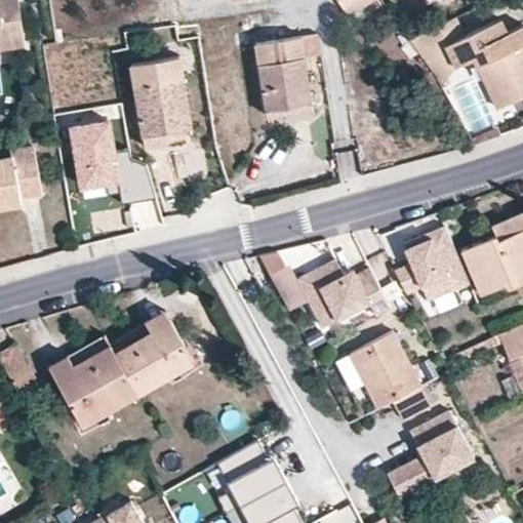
[(0,49),(24,46),(16,0),(0,0),(0,49)]
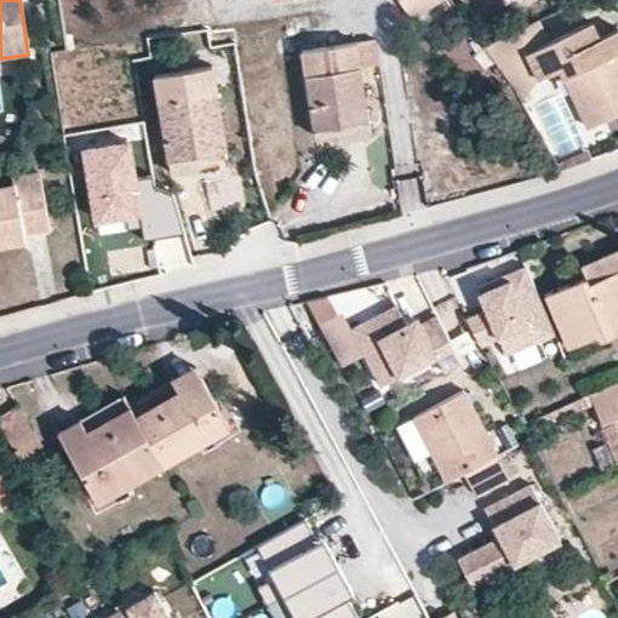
[(440,0),(395,0),(410,21),(440,0)]
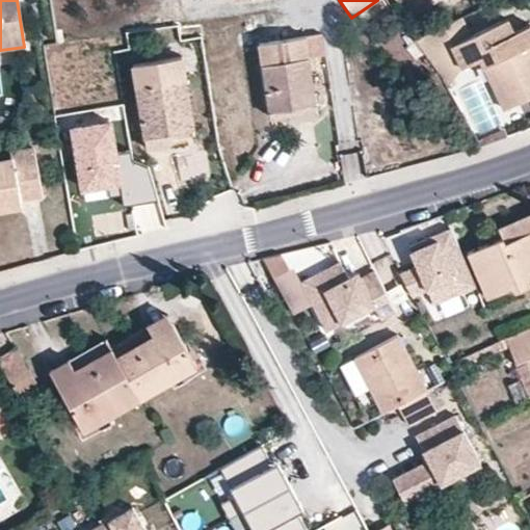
[(529,98),(529,48),(529,47),(529,26),(512,34),(506,21),(470,38),(460,20),(413,44),(425,59),(450,47),(460,69),(478,60),(503,111),(529,98)]
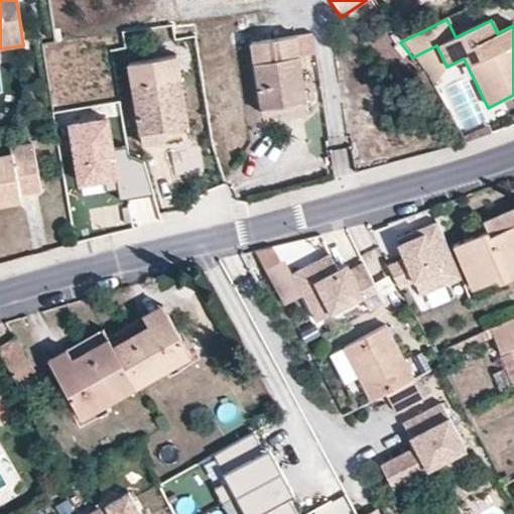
[(305,102),(297,57),(312,54),(309,34),(250,43),(260,110),(277,107),(305,102)]
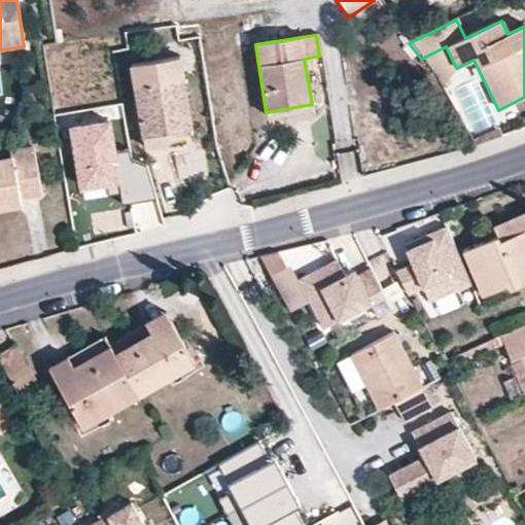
[(456,68),(446,46),(421,59),(434,76),(442,89),(456,68)]
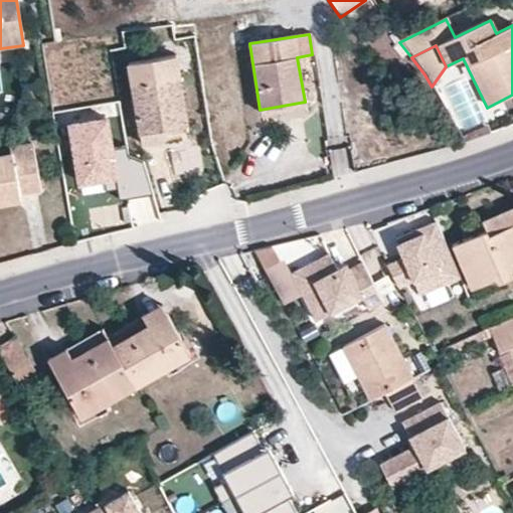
[(187,127),(175,56),(127,64),(139,135),(170,130),(187,127)]
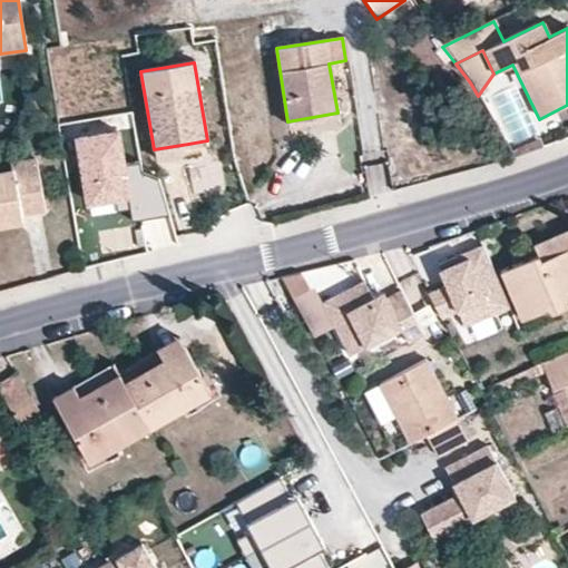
[(340,127),(338,113),(306,118),(310,133),(340,127)]
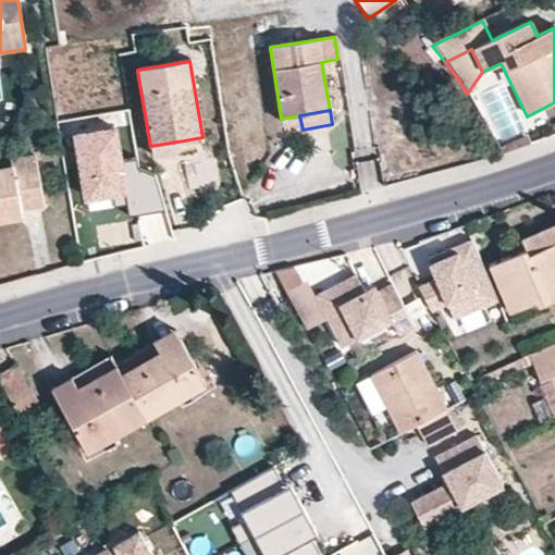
[(164,211),(153,175),(137,169),(135,159),(125,160),(120,128),(75,136),(87,212),(125,206),(127,217),(164,211)]
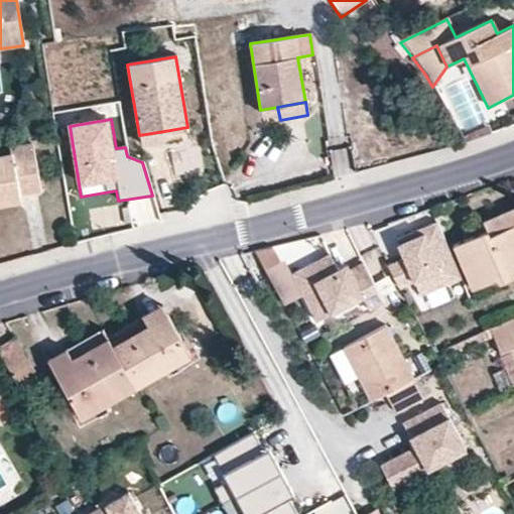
[(464,143),(491,134),(487,126),(461,138),(464,143)]
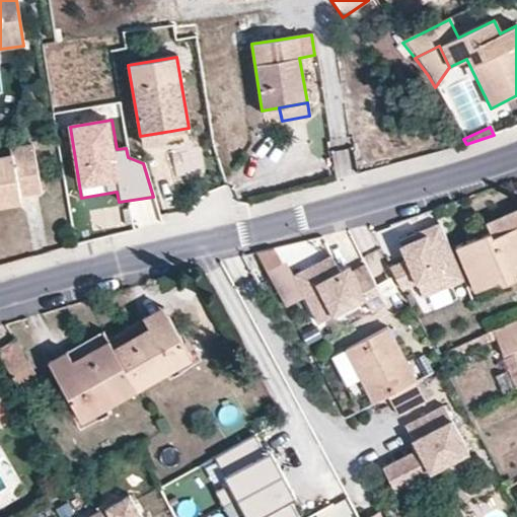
[(162,144),(171,131),(140,136),(142,147),(162,144)]
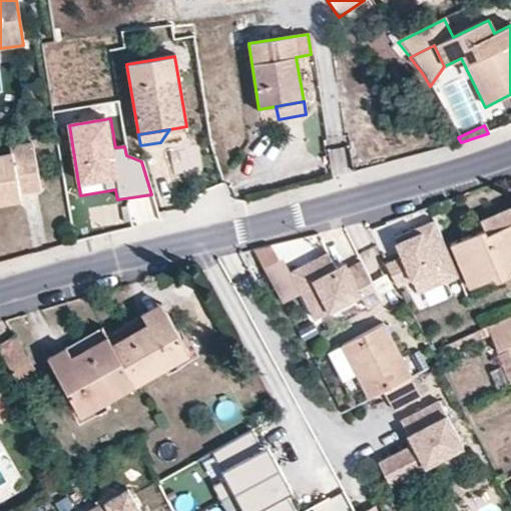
[(40,191),(31,143),(8,147),(10,154),(0,156),(0,203),(20,200),(19,194),(40,191)]
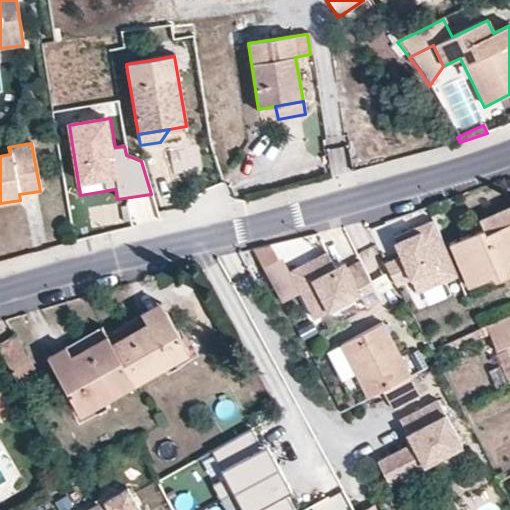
[(509,208),(479,222),(483,230),(485,235),(509,224),(509,208)]
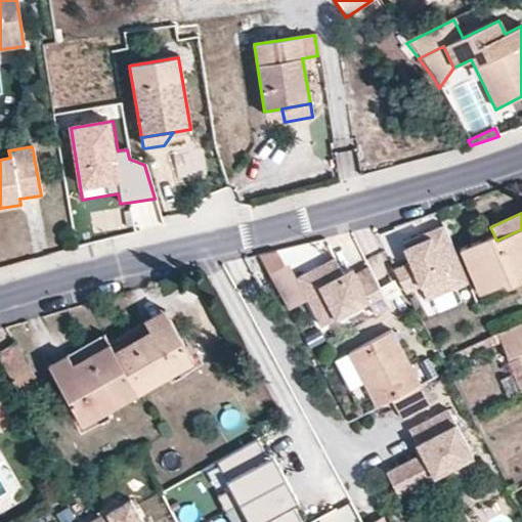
[(467,283),(442,226),(400,245),(408,264),(393,271),(404,293),(419,287),(426,301),(467,283)]
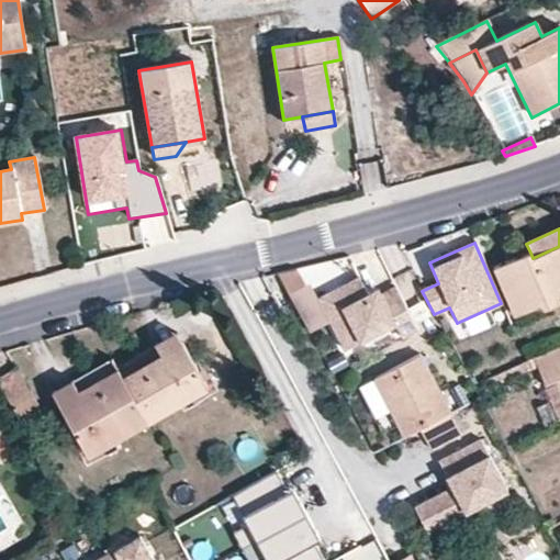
[(559,302),(559,246),(533,258),(530,253),(492,269),(513,316),(541,304),(544,310),(559,302)]
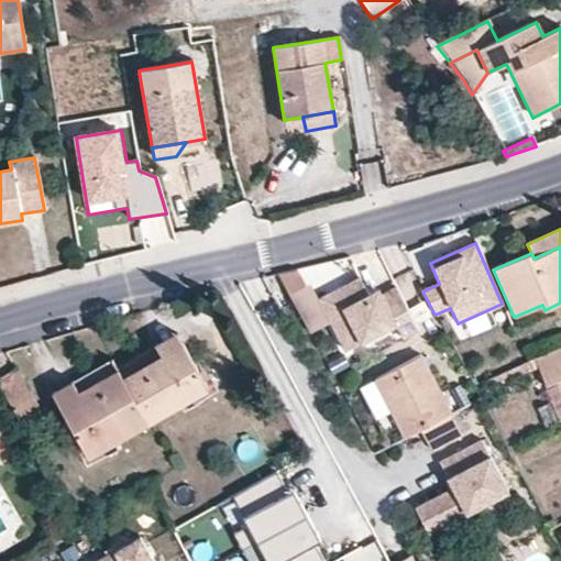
[(418,331),(395,287),(381,295),(377,289),(367,294),(359,277),(317,299),(329,323),(344,352),(394,326),(402,340),(418,331)]
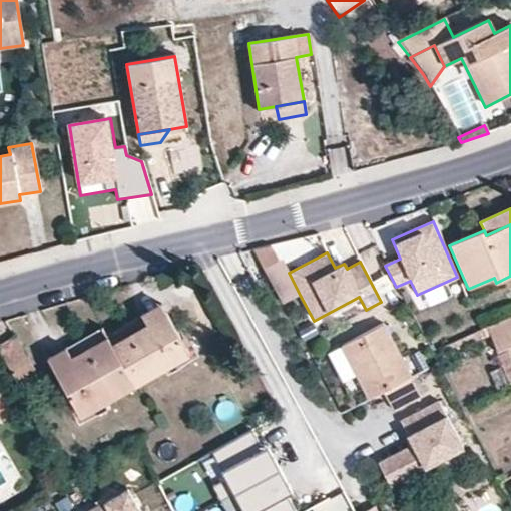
[(300,295),(289,273),(281,258),(261,268),(281,304),(300,295)]
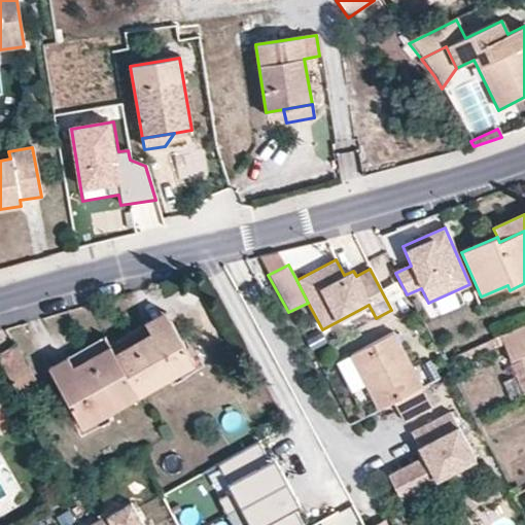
[(114,355),(170,323),(164,313),(108,345),(110,347),(114,355)]
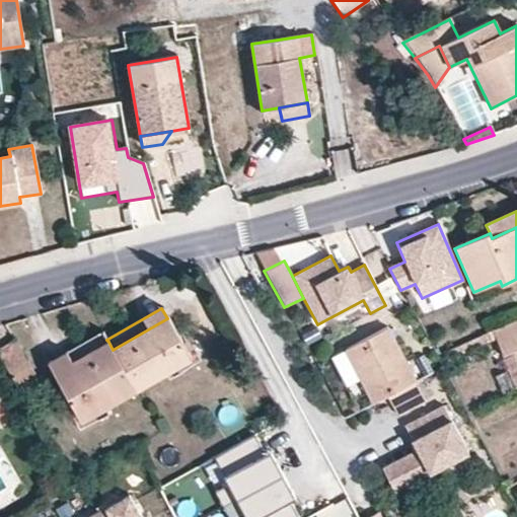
[(191,358),(167,318),(113,350),(136,389),(191,358)]
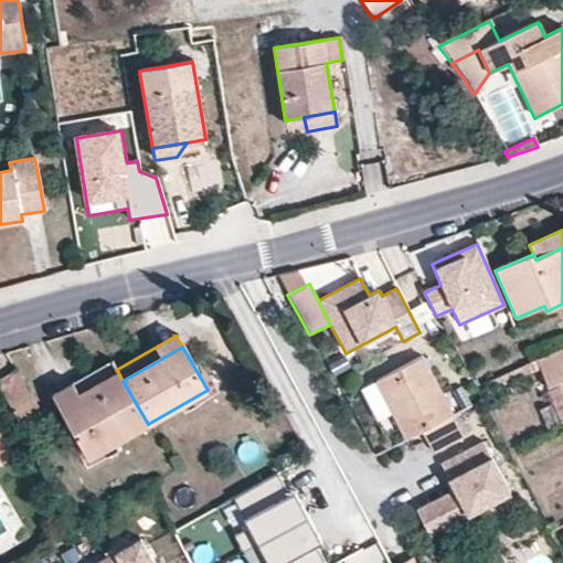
[(562,350),(535,363),(539,370),(562,424),(562,423),(562,350)]
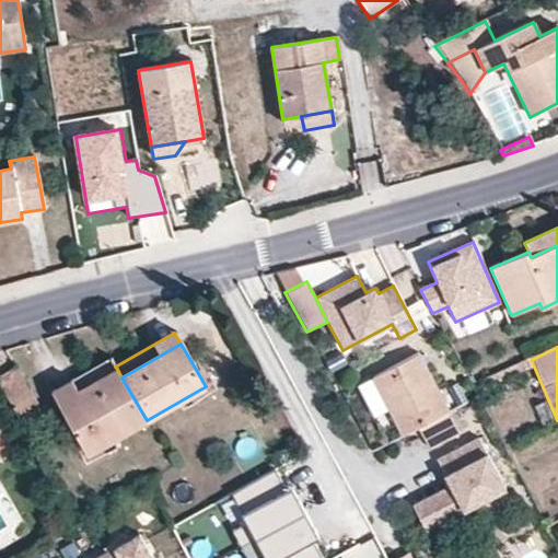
[(448,413),(417,355),(372,378),(391,414),(396,410),(399,416),(394,419),(403,436),(418,428),(445,414),(448,413)]
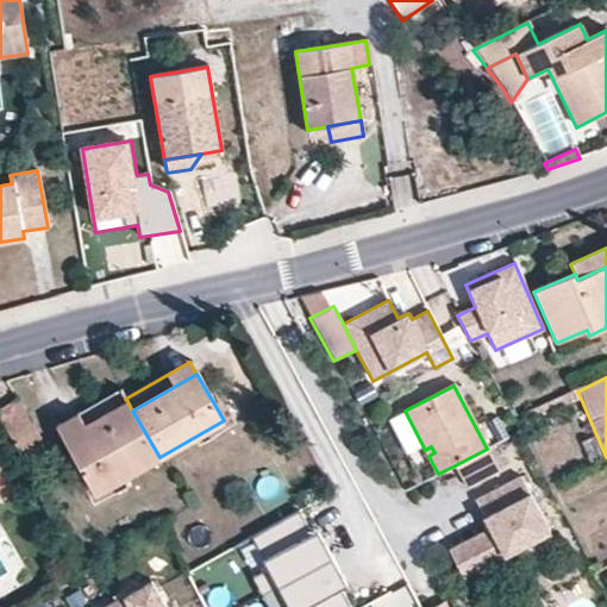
[(85,425),(127,401),(125,399),(120,389),(79,413),(85,425)]
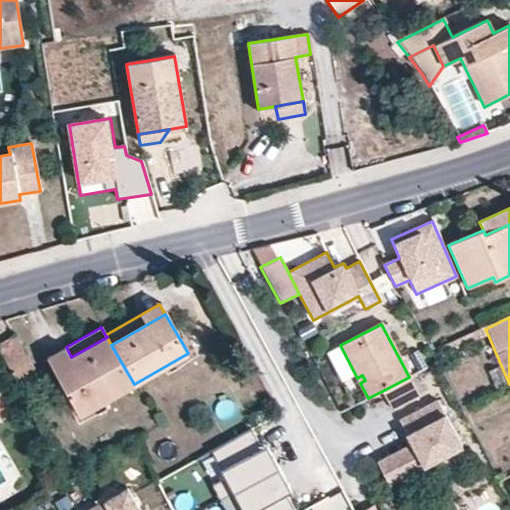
[(447,354),(488,335),(485,329),(484,327),(443,346),(447,354)]
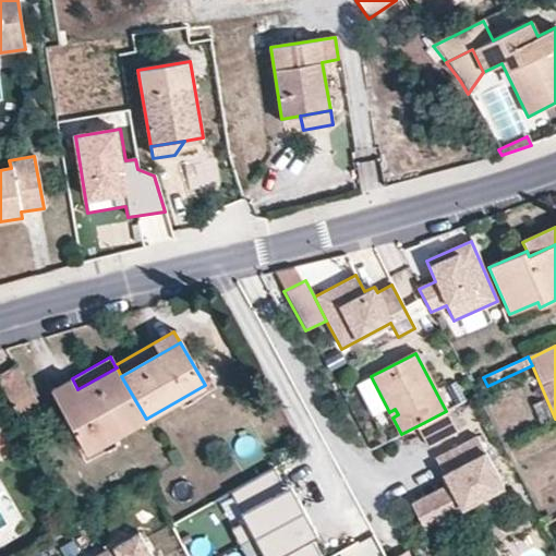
[(32,396),(15,366),(0,374),(0,385),(13,408),(32,396)]
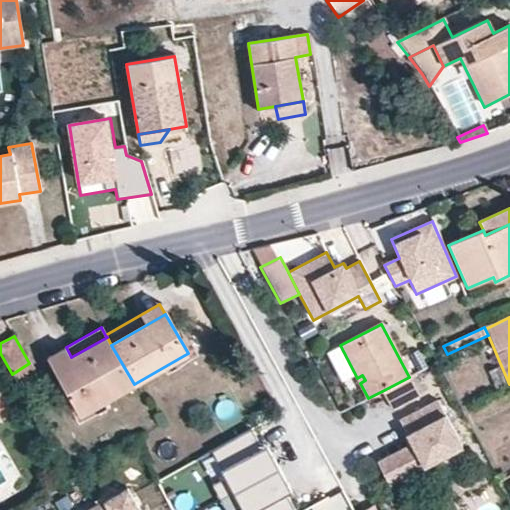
[(134,384),(111,345),(107,337),(71,357),(66,347),(47,358),(80,415),(134,384)]
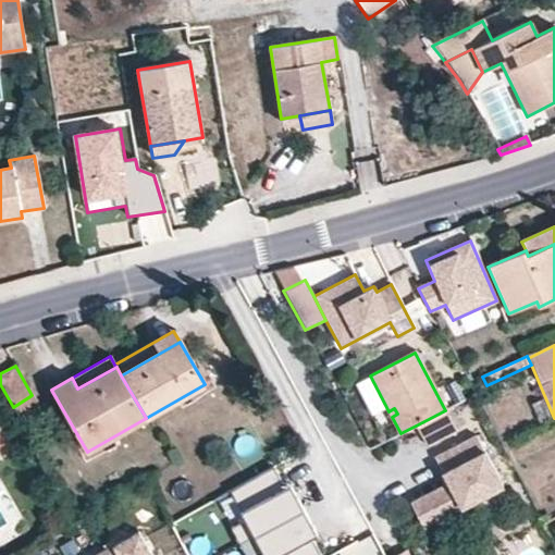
[(42,414),(32,395),(13,407),(23,426),(42,414)]
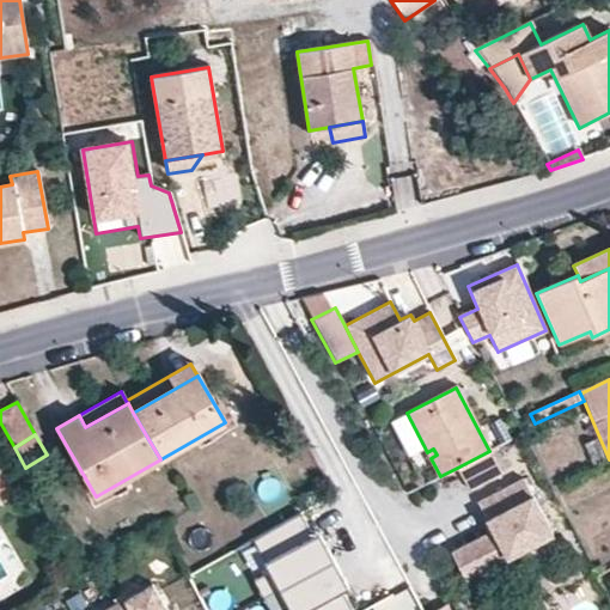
[(437,455),(433,449),(427,452),(431,458),(437,455)]
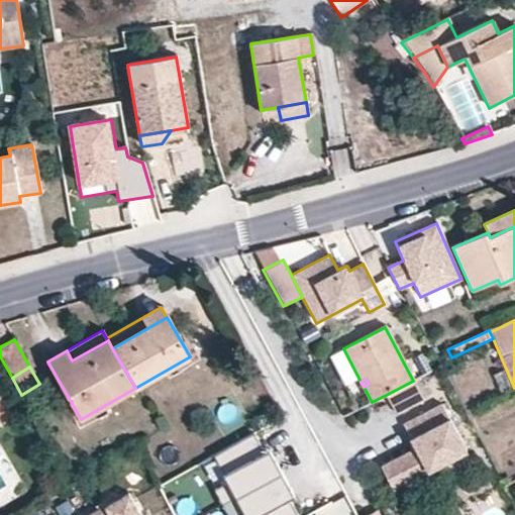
[(421,401),(411,382),(386,395),(396,414),(421,401)]
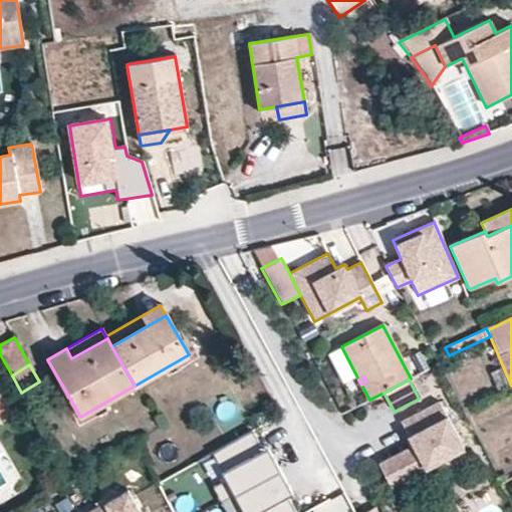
[(463,449),(439,403),(401,423),(409,439),(413,437),(416,442),(413,448),(377,466),(389,487),(463,449)]
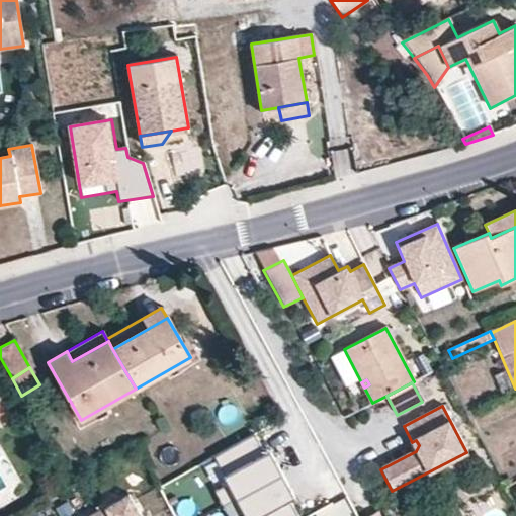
[(284,489),(251,428),(207,451),(222,477),(206,485),(224,515),(240,515),(243,514),(244,515),(291,515),(278,492),(284,489)]
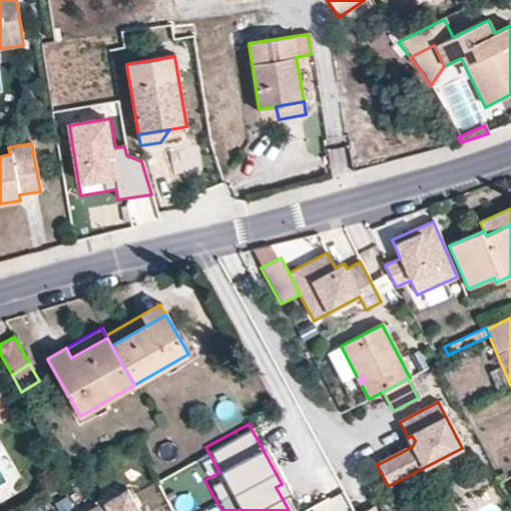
[(138,510),(126,490),(90,510),(138,510)]
